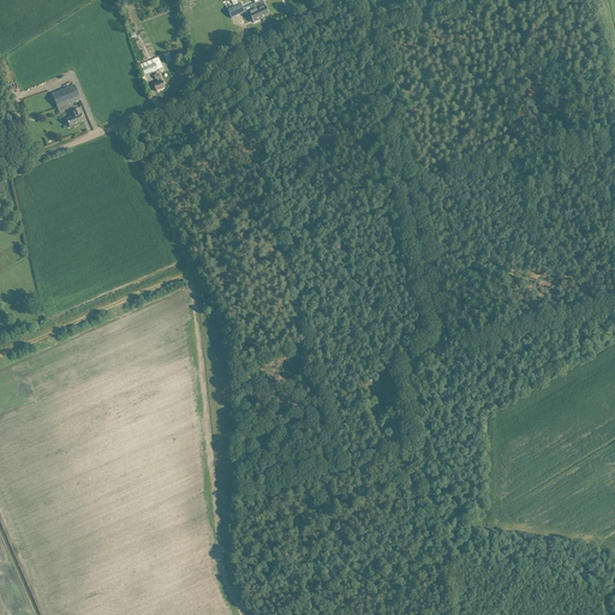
[(260,0),(261,1),(260,1),(255,4),(256,7),(262,18),(270,15),(268,10),(267,6),(266,7),(263,0),(262,0),(260,0)]
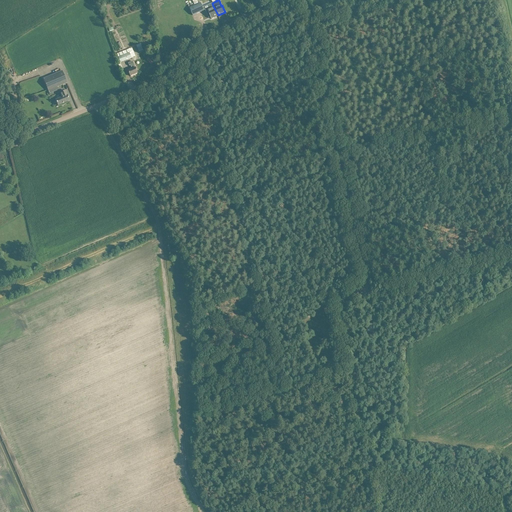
[(190,8),(193,15),(204,10),(201,3),(190,8)]
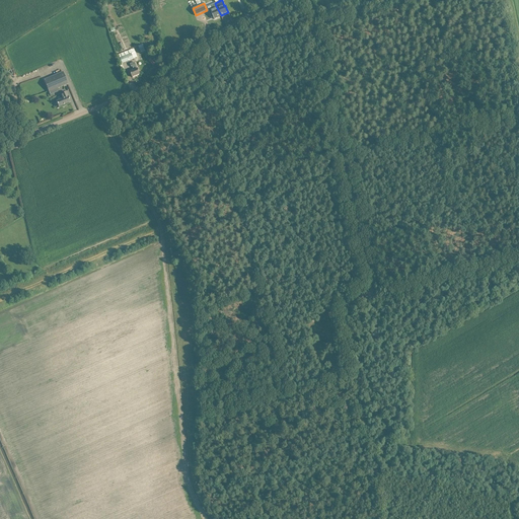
[(212,8),(208,10),(212,18),(214,17),(214,19),(218,17),(221,15),(216,6),(215,3),(211,5),(212,8)]
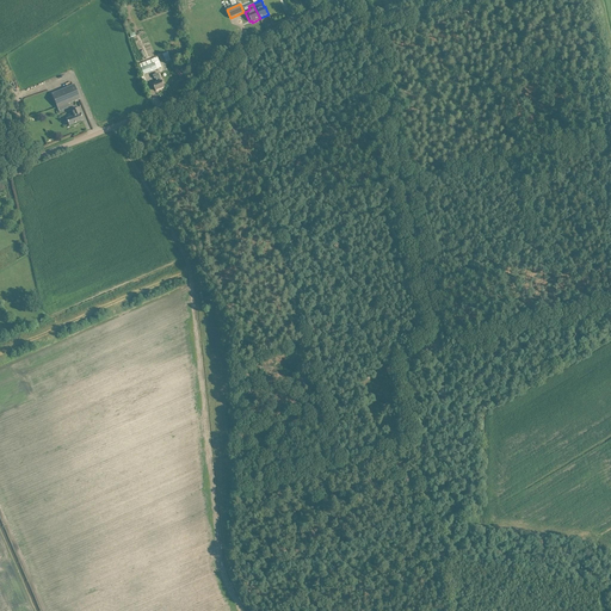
[(144,75),(158,69),(161,68),(159,61),(154,63),(153,59),(140,65),(144,75)]
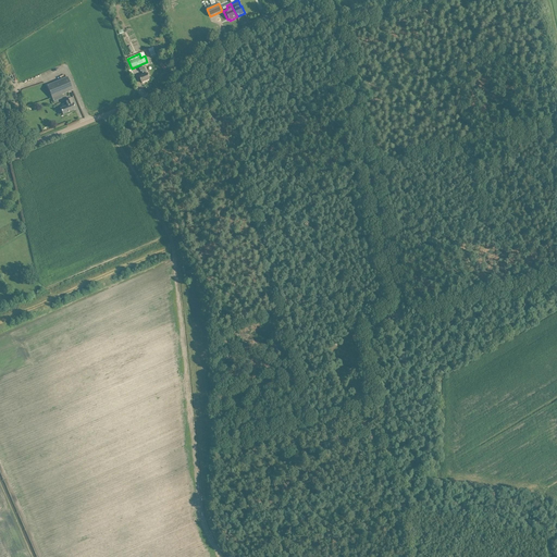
[(150,79),(148,74),(147,74),(145,66),(139,69),(140,72),(143,71),(144,75),(139,77),(143,83),(150,79)]
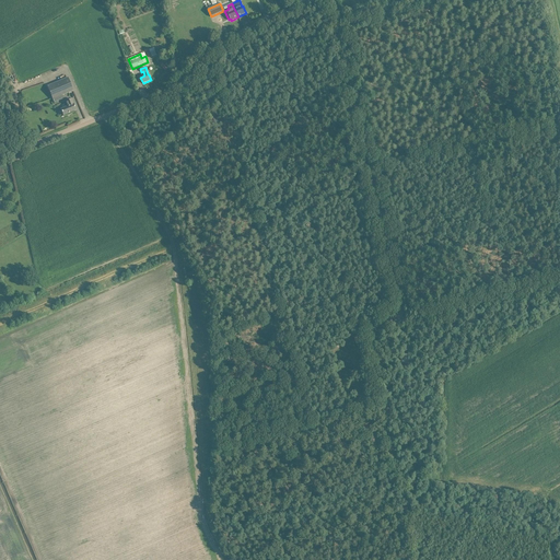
[(47,86),(53,100),(73,91),(68,78),(47,86)]
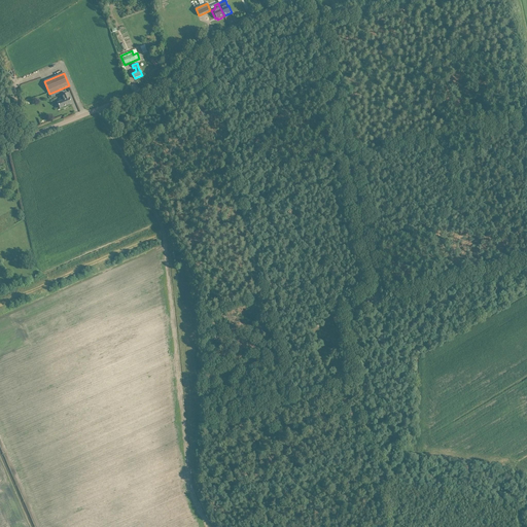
[(60,109),(72,104),(67,94),(62,96),(64,100),(57,103),(60,109)]
